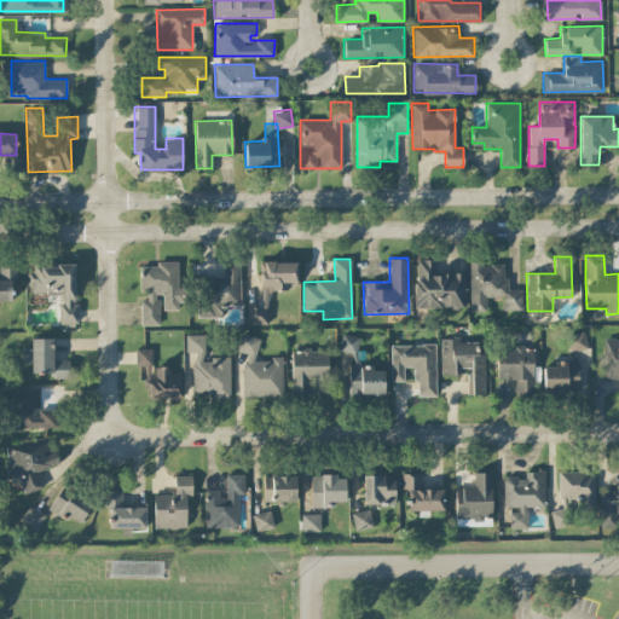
[(464,272),(433,272),(433,259),(415,259),(415,307),(464,307),(464,272)]
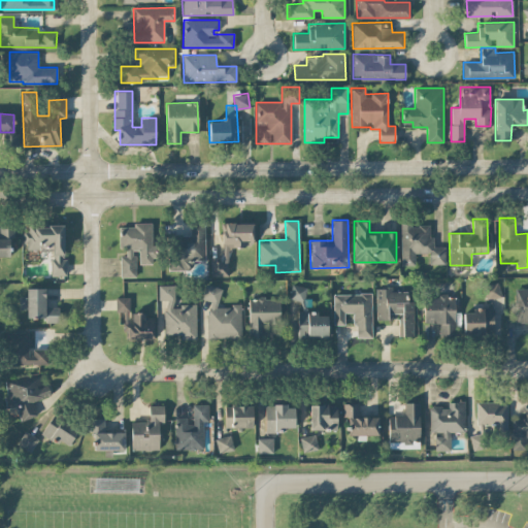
[(153,222),(134,223),(134,227),(119,227),(120,252),(120,276),(135,276),(134,250),(139,250),(139,263),(153,263),(153,222)]
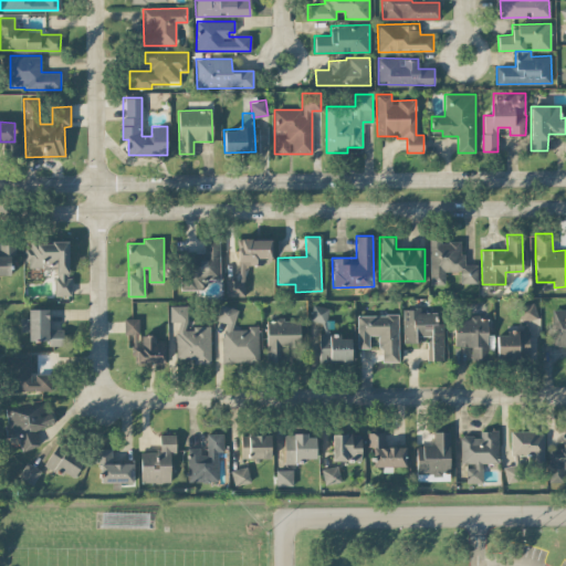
[(220,279),(219,238),(203,239),(203,252),(181,252),(181,290),(206,289),(206,279),(220,279)]
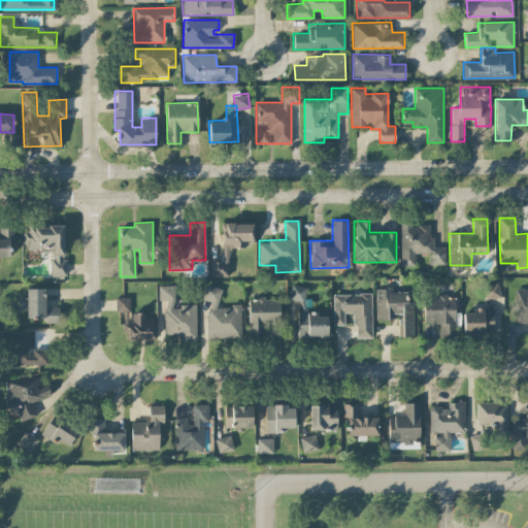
[(401,265),(415,264),(415,253),(429,253),(429,263),(444,263),(444,246),(433,246),(433,237),(429,237),(429,225),(411,225),(411,222),(400,222),(401,265)]
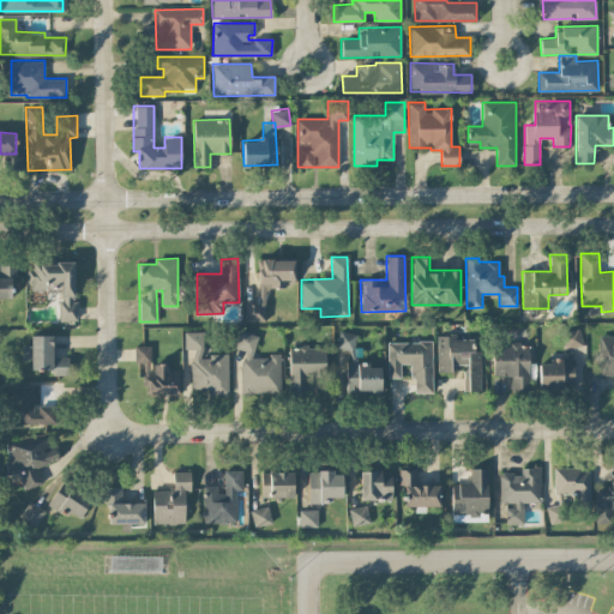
[(265,320),(265,284),(294,284),(294,259),(258,259),(258,304),(246,304),(246,320),(265,320)]
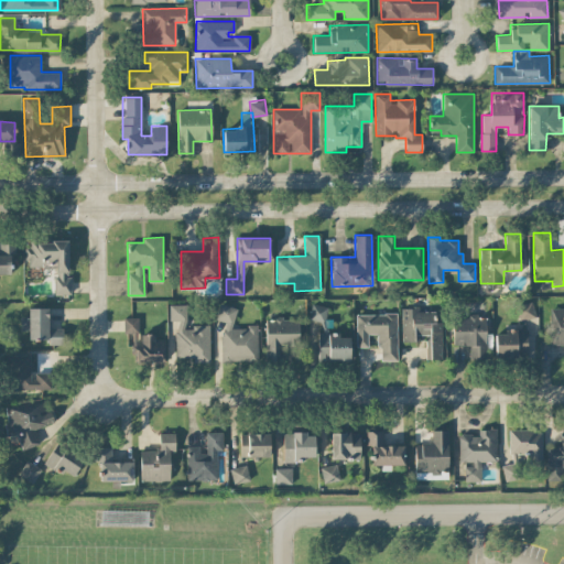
[(0,272),(10,273),(10,253),(15,253),(15,240),(0,239),(0,272)]
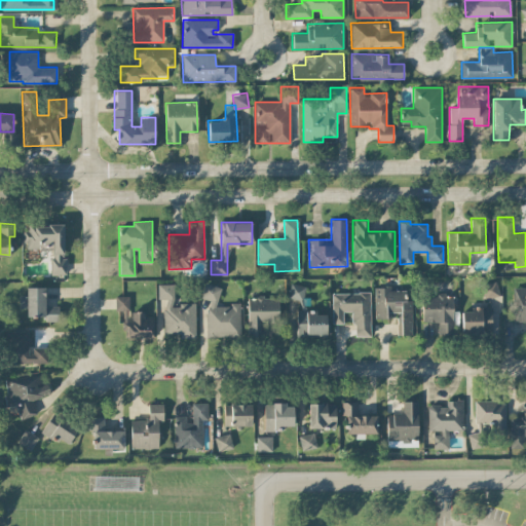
[(64,224),(25,224),(25,248),(50,248),(50,274),(64,274),(64,224)]
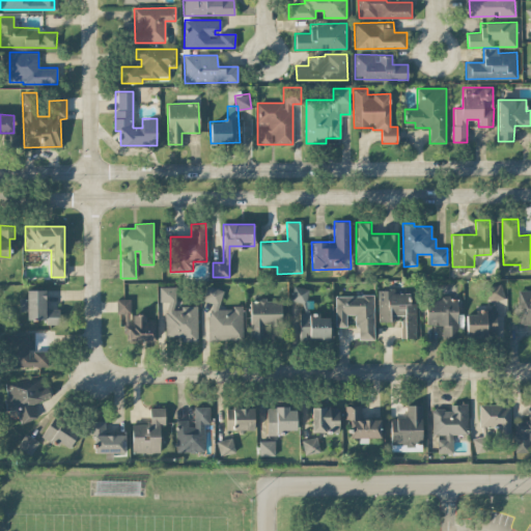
[(503,299),(501,284),(486,285),(488,301),(503,299)]
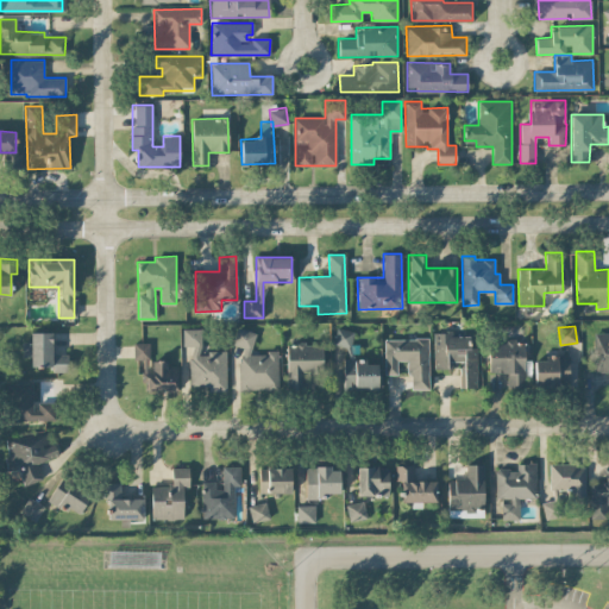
[(226,389),(226,351),(201,352),(201,328),(182,328),(183,346),(189,345),(190,390),(226,389)]
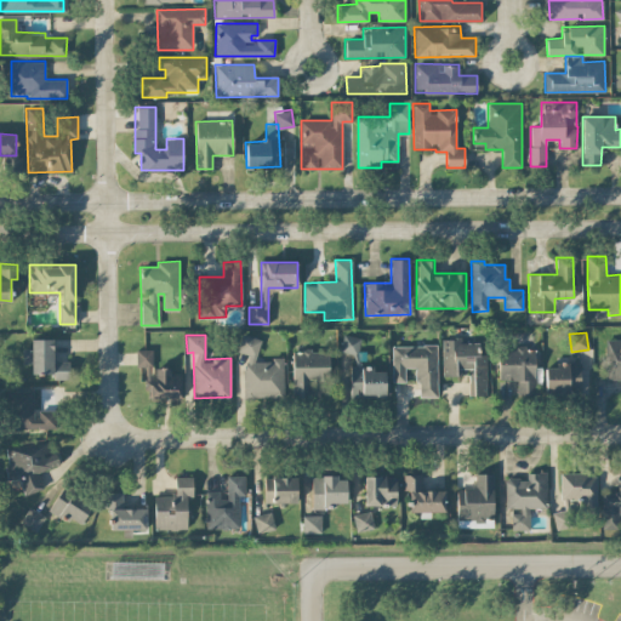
[(360,336),(341,335),(340,351),(359,352),(360,336)]
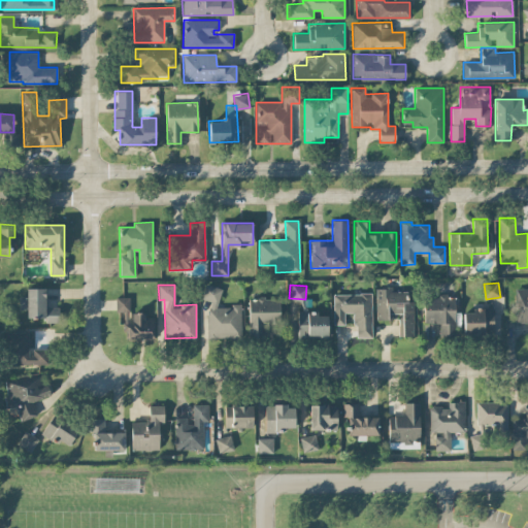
[(240,337),(240,303),(231,303),(231,306),(219,306),(219,286),(202,286),(202,300),(207,300),(207,337),(240,337)]
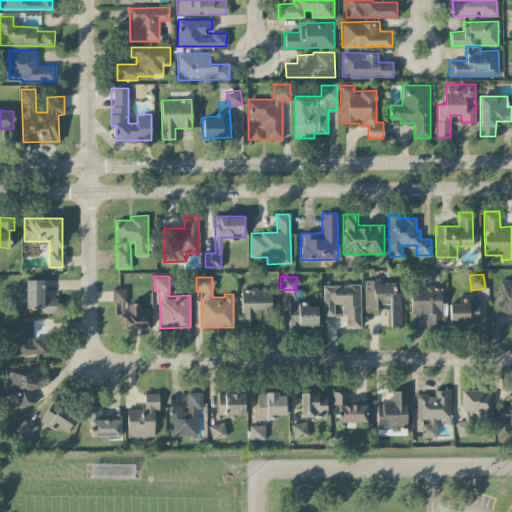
[(400,325),(400,292),(394,292),(394,282),(380,282),(380,278),(364,279),(364,310),(380,310),(380,304),(389,304),(390,325),(400,325)]
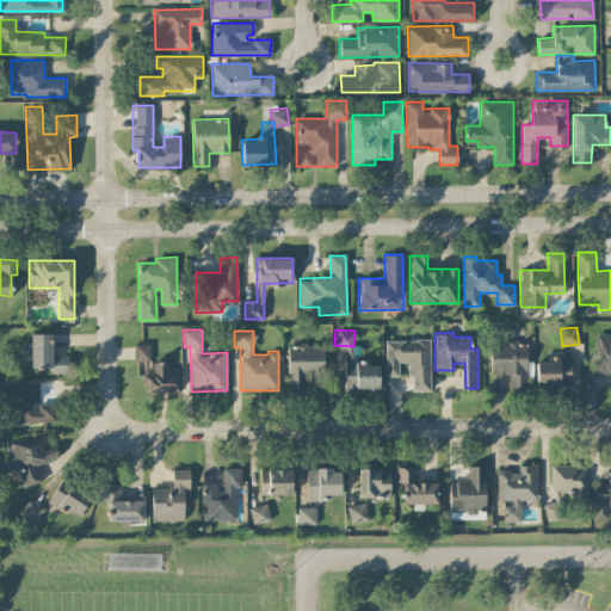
[(51,333),(31,333),(31,343),(22,343),(23,357),(30,357),(30,368),(53,366),(53,372),(68,372),(68,355),(51,355),(51,333)]
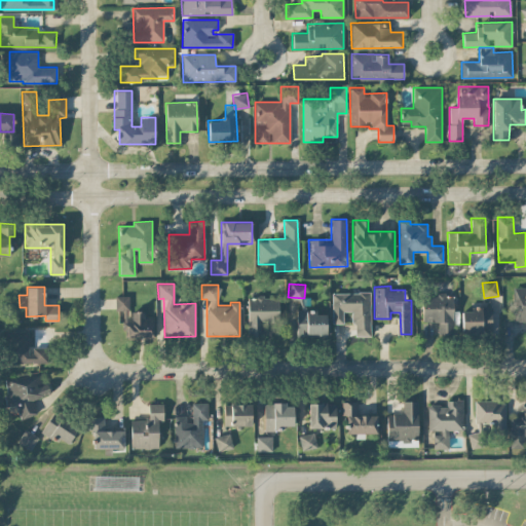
[(513,321),(525,321),(525,287),(513,287),(513,321)]
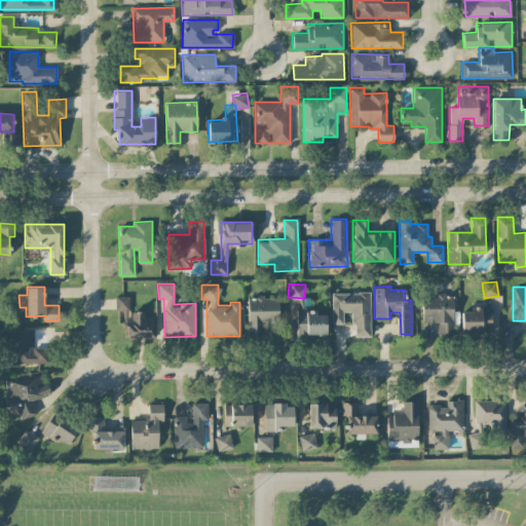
[(332,292),(332,323),(342,323),(342,310),(353,310),(353,335),(370,335),(370,292),(332,292)]
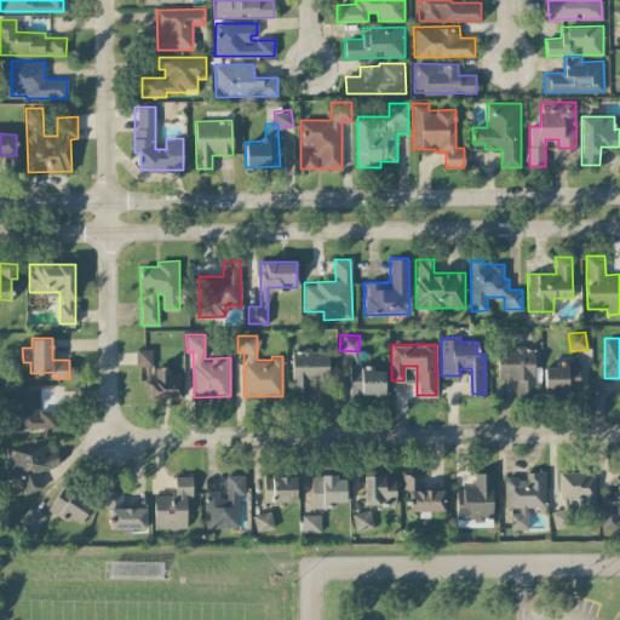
[(498,379),(516,379),(516,394),(534,394),(534,346),(498,346),(498,379)]
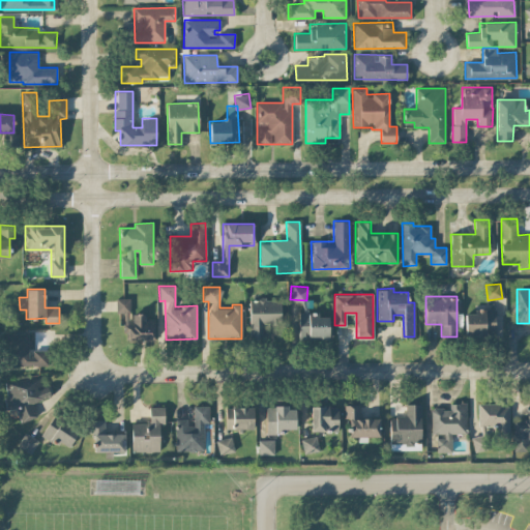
[(129,298),(116,298),(117,314),(124,314),(124,341),(154,340),(154,318),(146,318),(146,314),(130,314),(129,298)]
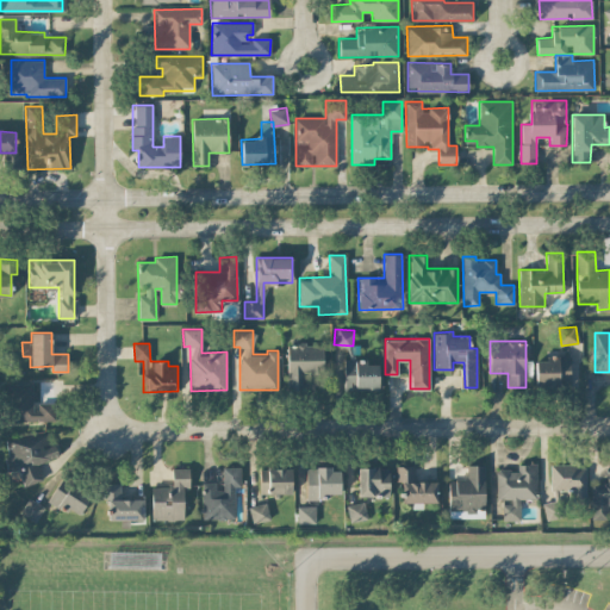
[(322,343),(287,344),(288,387),(303,387),(303,373),(323,373),(322,343)]
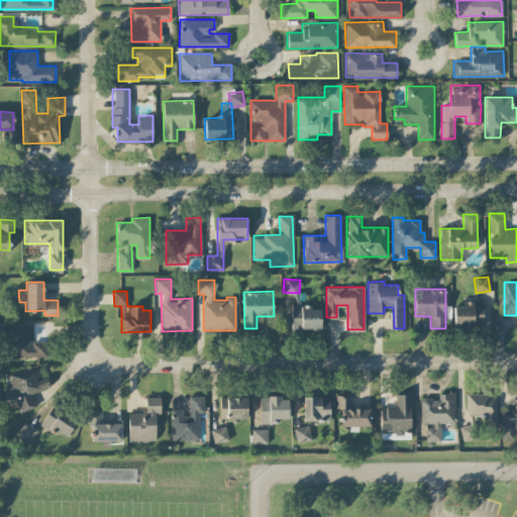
[(483,300),(462,300),(462,306),(453,305),(453,326),(483,327),(483,300)]
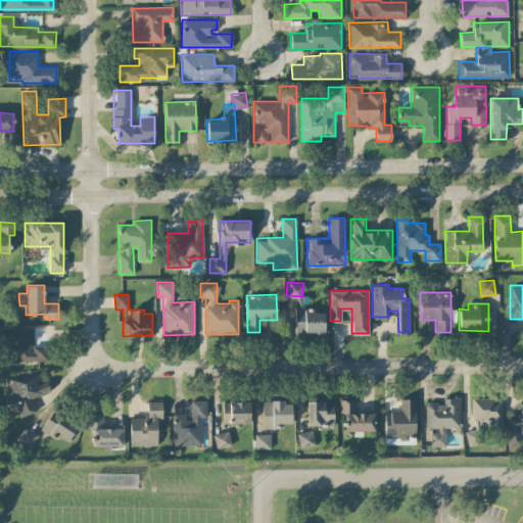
[(324,333),(324,312),(315,313),(315,307),(294,307),(294,333),(324,333)]
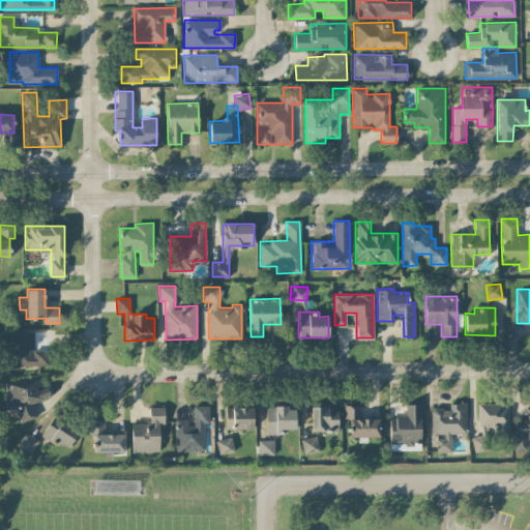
[(29,332),(10,332),(10,365),(48,365),(48,350),(29,350),(29,332)]
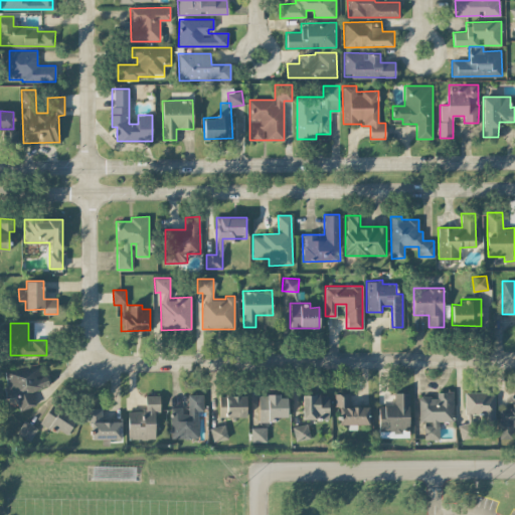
[(48,385),(41,366),(3,380),(9,397),(15,395),(20,409),(34,404),(30,392),(48,385)]
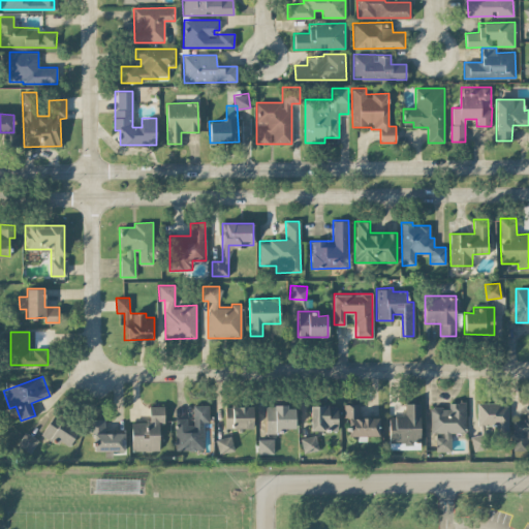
[(430,407),(429,434),(435,434),(435,450),(450,452),(450,432),(465,432),(465,402),(448,402),(448,407),(430,407)]
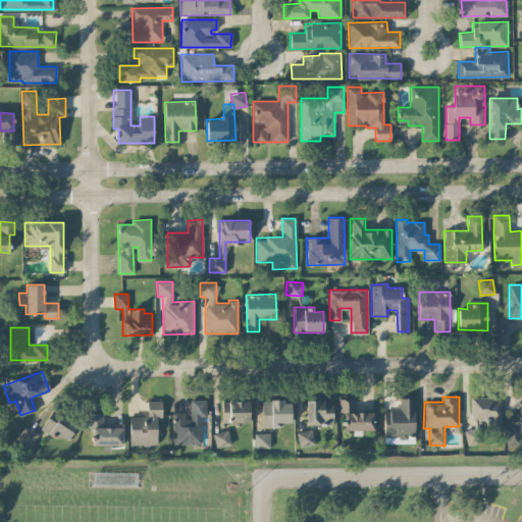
[(373,429),(374,412),(355,411),(355,399),(340,398),(338,413),(345,413),(345,429),(373,429)]
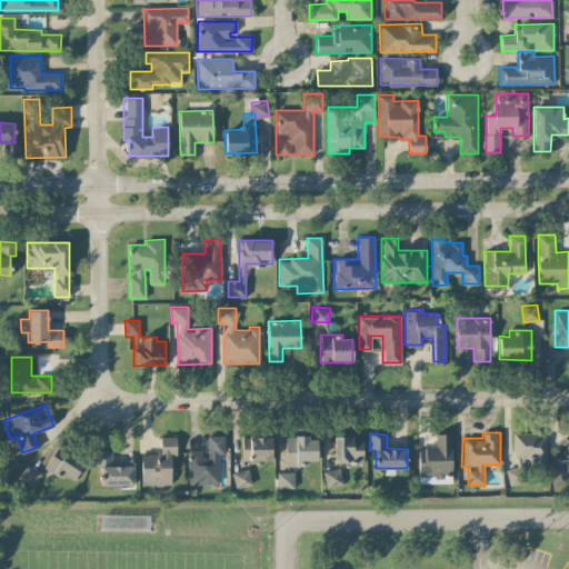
[(451,475),(451,433),(436,433),(436,447),(419,447),(419,475),(451,475)]
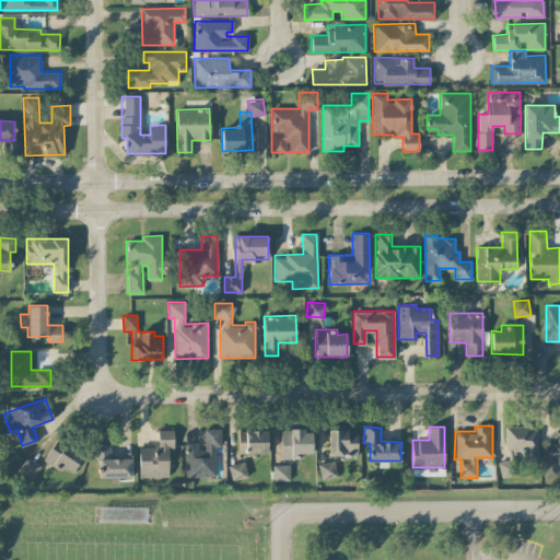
[(505,427),(506,461),(499,461),(499,475),(514,475),(514,459),(524,459),(537,459),(537,427),(505,427)]
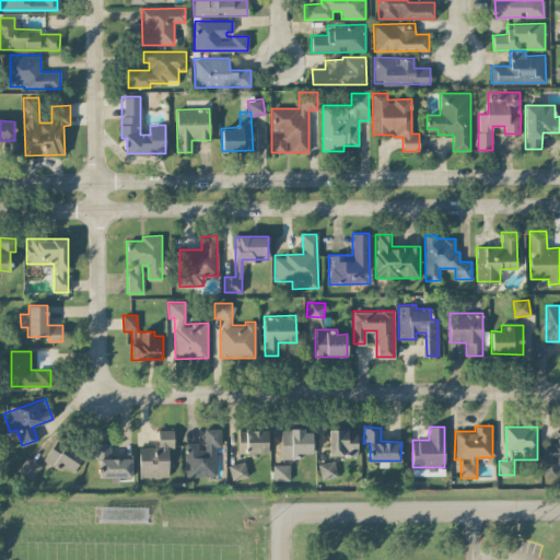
[(185,443),(186,476),(216,475),(214,446),(220,446),(220,428),(202,429),(202,442),(185,443)]
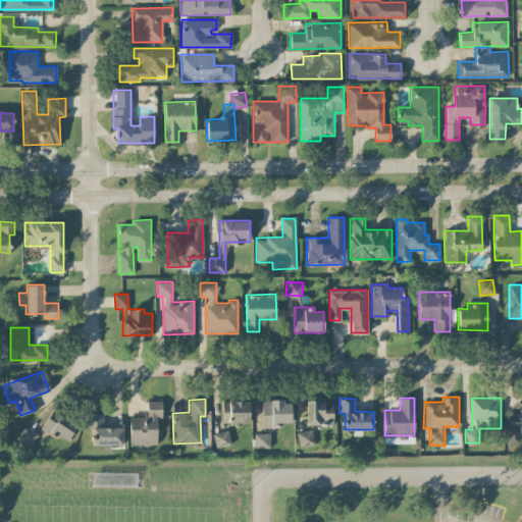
[(307,399),(306,424),(332,425),(333,400),(307,399)]
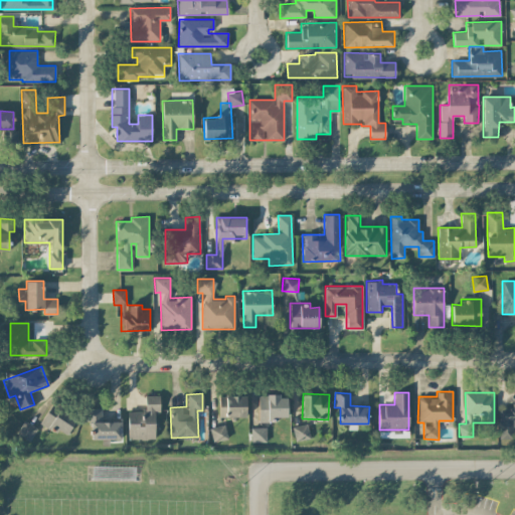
[(128,439),(155,439),(154,411),(159,411),(159,394),(145,395),(145,410),(128,410),(128,439)]
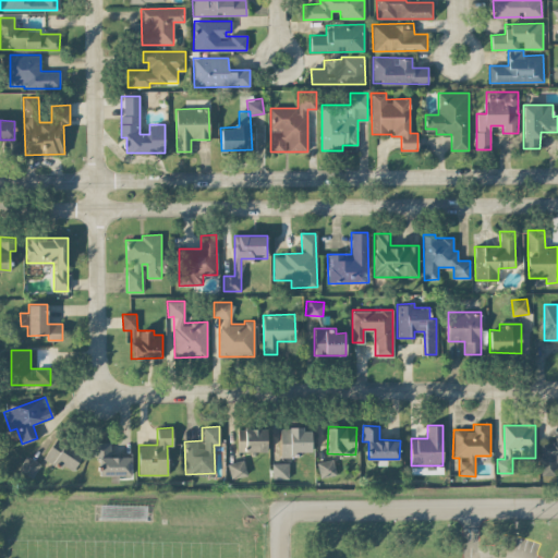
[(238,451),(266,451),(266,427),(238,428),(238,451)]
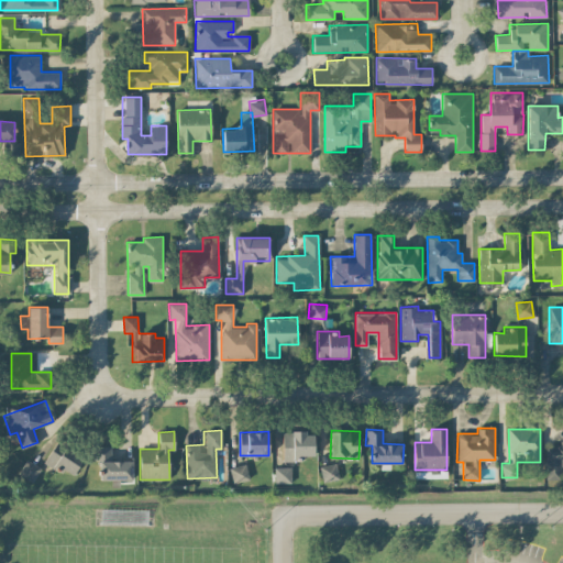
[(313,431),(282,431),(282,461),(297,461),(297,455),(313,455),(313,431)]
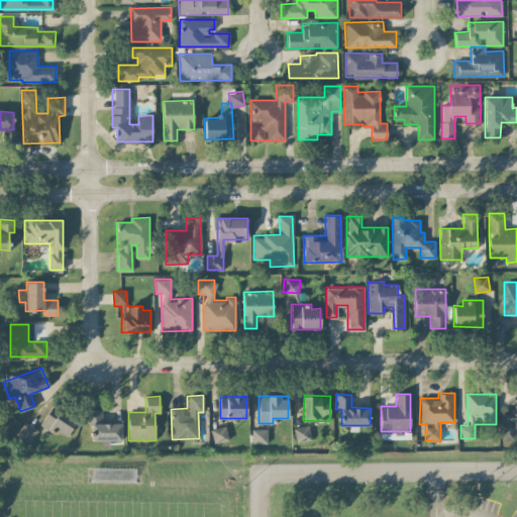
[(516,403),(514,404),(514,409),(500,410),(501,440),(515,440),(514,426),(516,426),(516,403)]
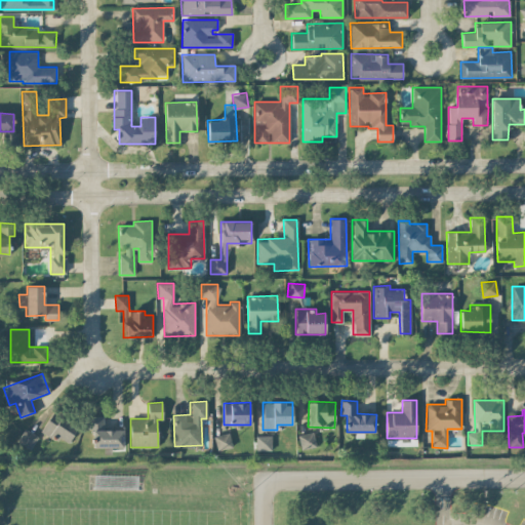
[(69,442),(78,425),(51,411),(41,432),(52,437),(54,435),(69,442)]
